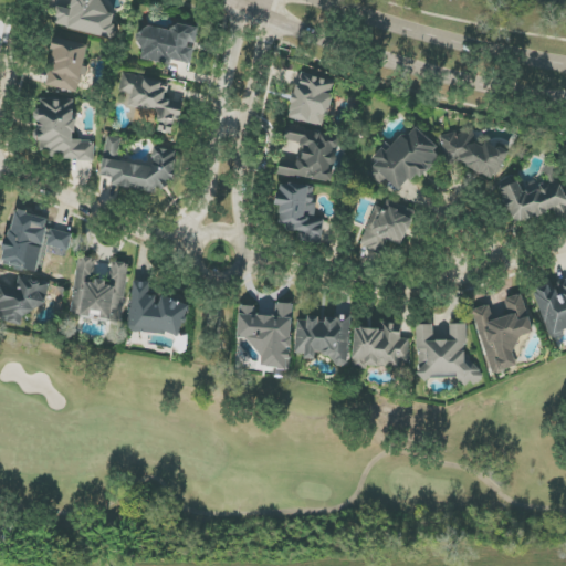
[(52,24),(112,39),(117,14),(103,11),(105,0),(72,0),(70,9),(56,6),(52,24)]
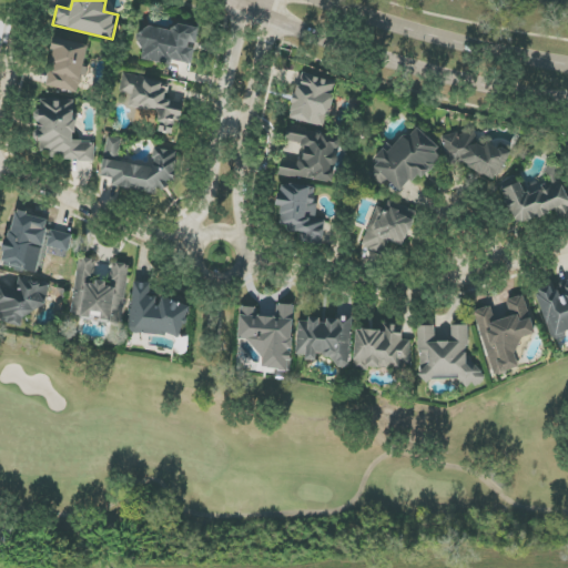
[(199,33),(144,24),(139,59),(171,64),(172,61),(194,64),(199,33)]
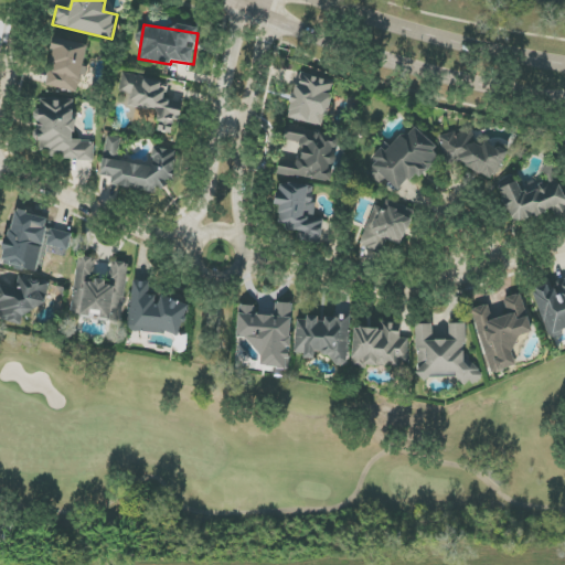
[(88,45),(55,39),(45,86),(78,93),(88,45)]
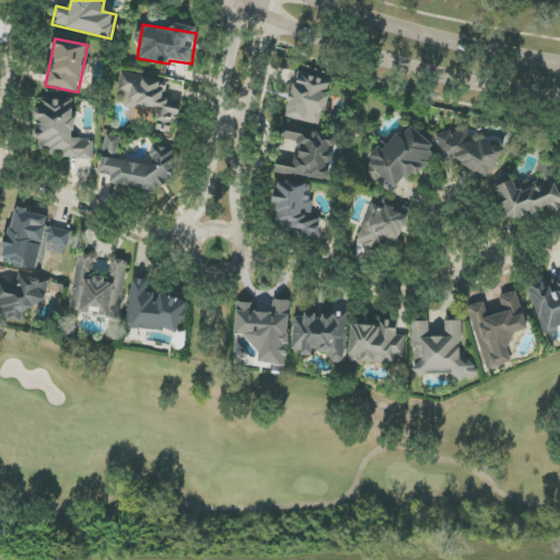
[(287,117),(322,126),(333,80),(296,72),(287,117)]
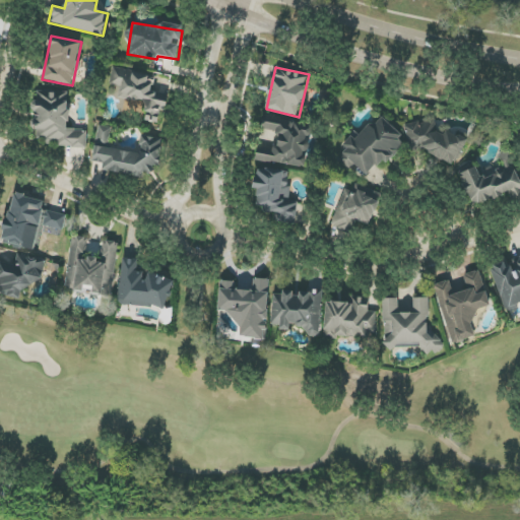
[(164,123),(167,93),(152,92),(154,74),(112,70),(111,85),(122,86),(120,98),(146,101),(144,122),(164,123)]
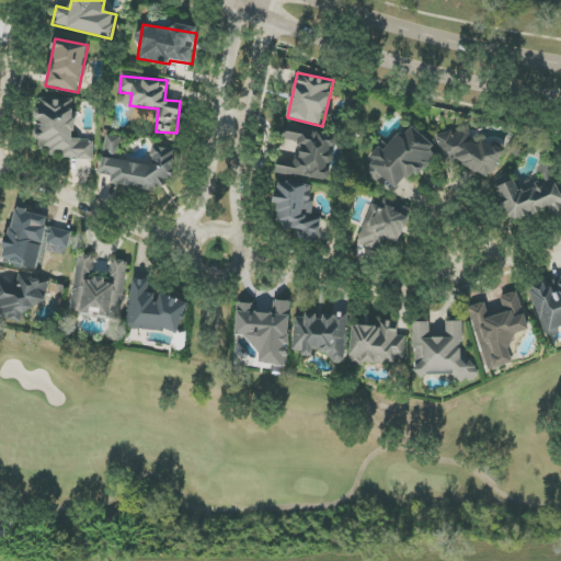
[(73,99),(43,100),(43,110),(36,110),(37,148),(48,148),(49,159),(94,158),(93,139),(75,139),(73,99)]
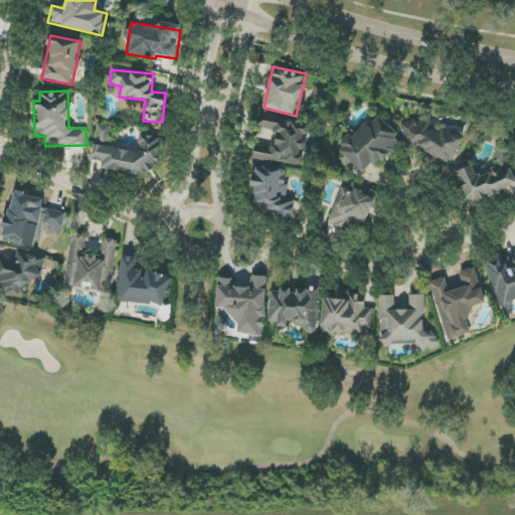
[(253,159),(302,167),(309,123),(261,116),(259,128),(275,130),(273,147),(255,144),(253,159)]
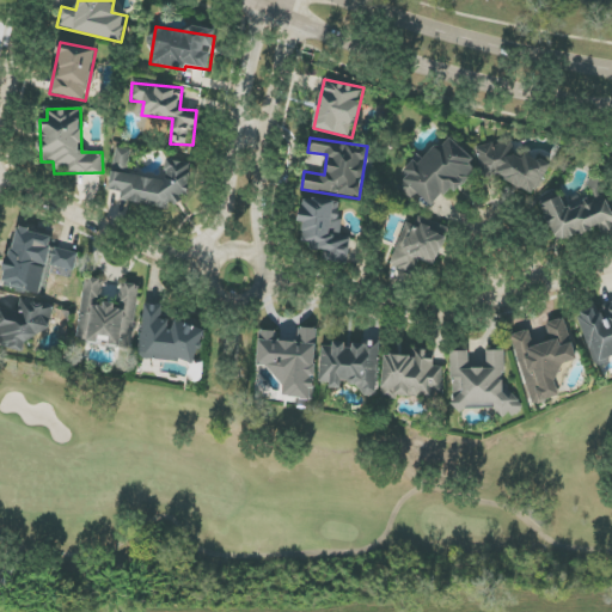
[(433,207),(448,188),(456,194),(476,172),(469,165),(473,159),(450,138),(441,147),(436,144),(418,165),(414,160),(403,172),(408,176),(398,187),(412,200),(417,194),(433,207)]
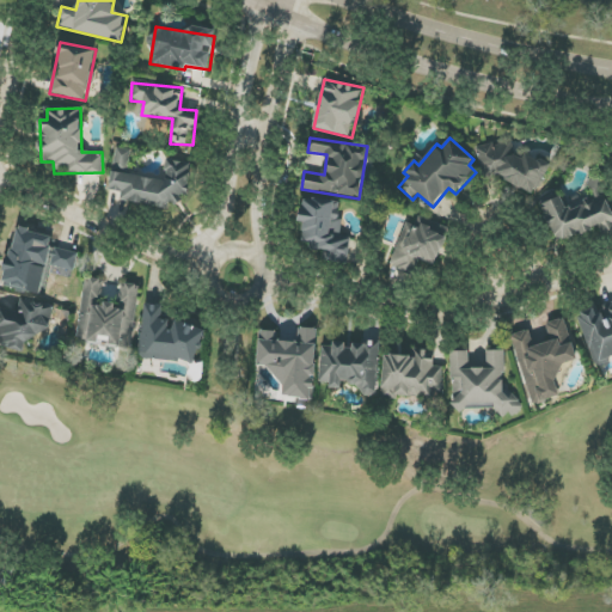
[(549,163),(540,159),(539,160),(522,153),(521,147),(506,141),(476,148),(483,181),(495,178),(537,194),(549,163)]
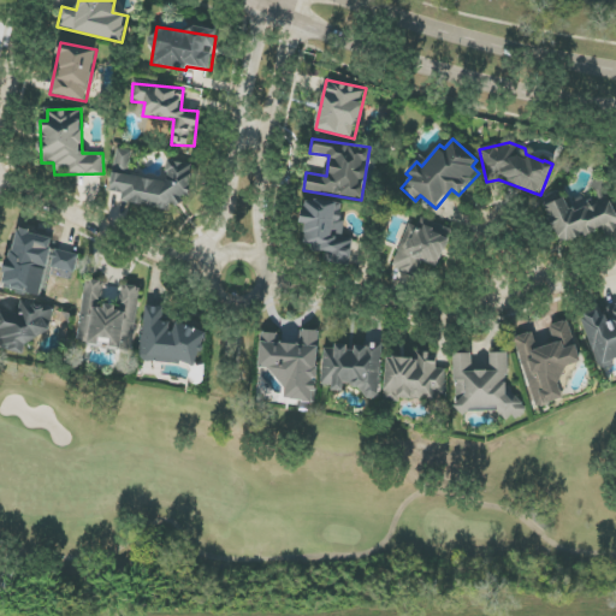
[(166,182),(129,175),(132,152),(117,149),(110,191),(125,194),(123,202),(170,211),(171,203),(187,206),(194,165),(170,161),(166,182)]
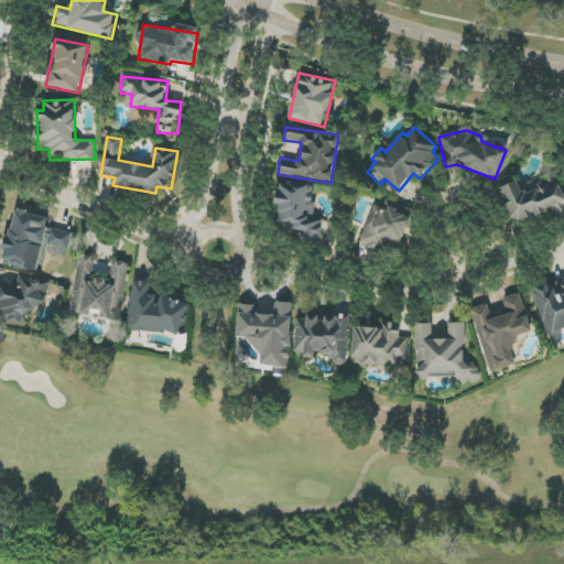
[(500,188),(512,224),(552,209),(553,214),(563,209),(563,193),(562,194),(555,176),(520,188),(518,182),(500,188)]
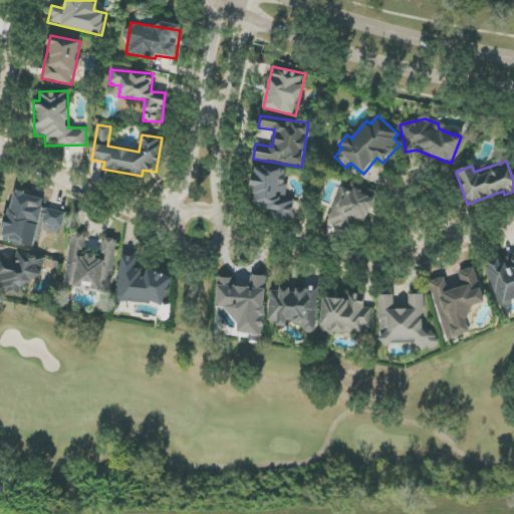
[(292,222),(294,200),(284,199),(287,170),(253,167),(251,187),(255,188),(253,207),(272,209),(270,220),(292,222)]
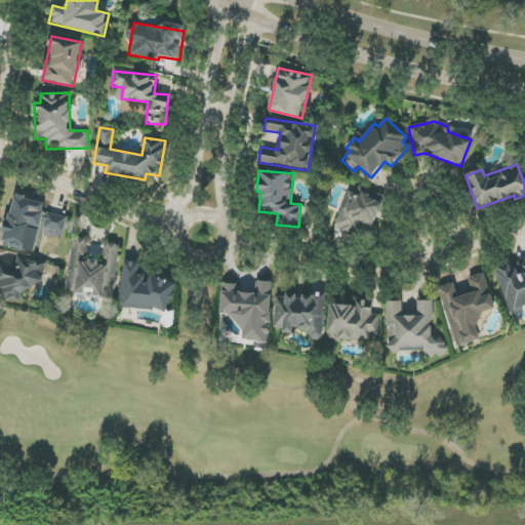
[(373,228),(385,196),(362,187),(359,196),(354,194),(349,210),(341,208),(334,227),(355,234),(359,223),(373,228)]
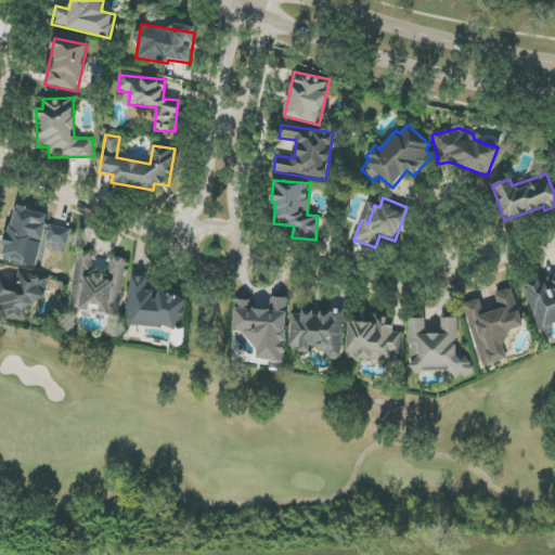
[(48,214),(13,206),(2,260),(27,266),(33,239),(42,241),(48,214)]
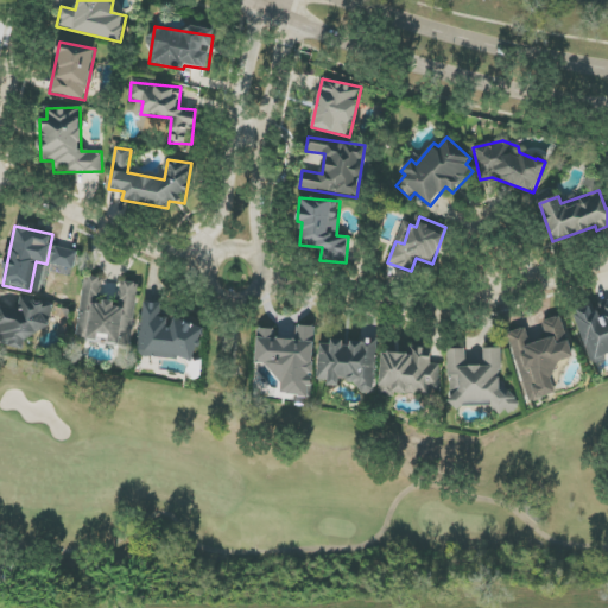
[(74,270),(77,253),(56,247),(51,264),(74,270)]
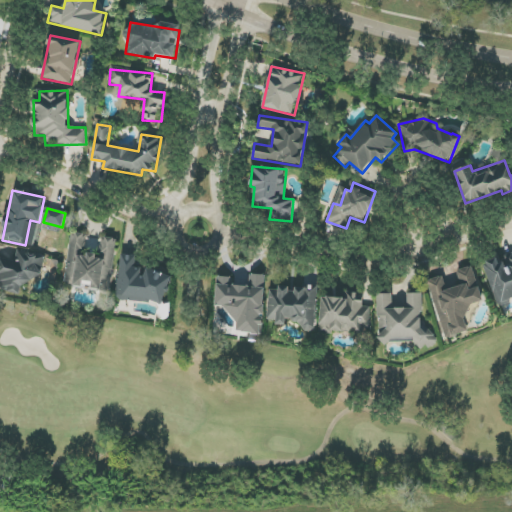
[(111,292),(116,239),(101,237),(99,255),(84,253),(86,234),(71,232),(65,287),(111,292)]
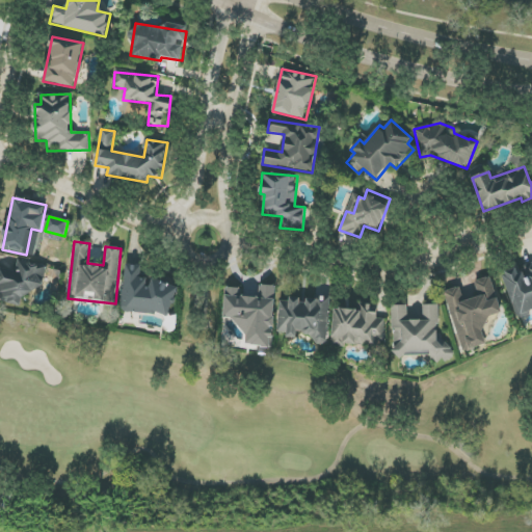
[(0,302),(22,306),(23,290),(44,293),(47,266),(18,262),(17,273),(0,270),(0,302)]
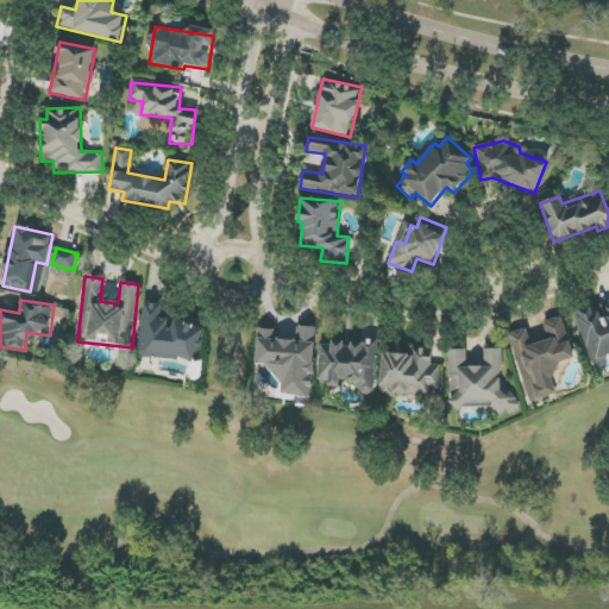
[(202,325),(159,320),(162,303),(144,301),(138,356),(198,363),(202,325)]
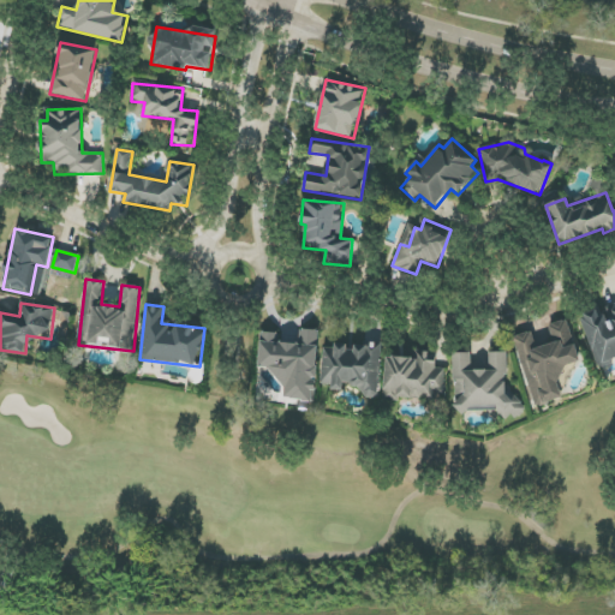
[(579,317),(598,366),(614,359),(614,306),(613,308),(614,312),(614,314),(602,320),(597,310),(579,317)]
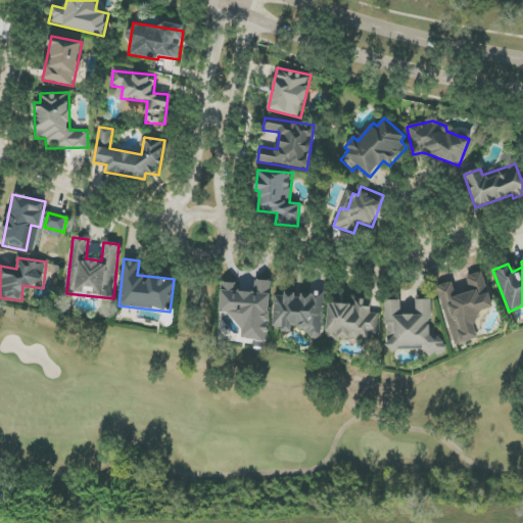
[(436,287),(455,345),(481,337),(473,314),(493,307),(482,272),(466,277),(470,291),(457,295),(453,282),(436,287)]
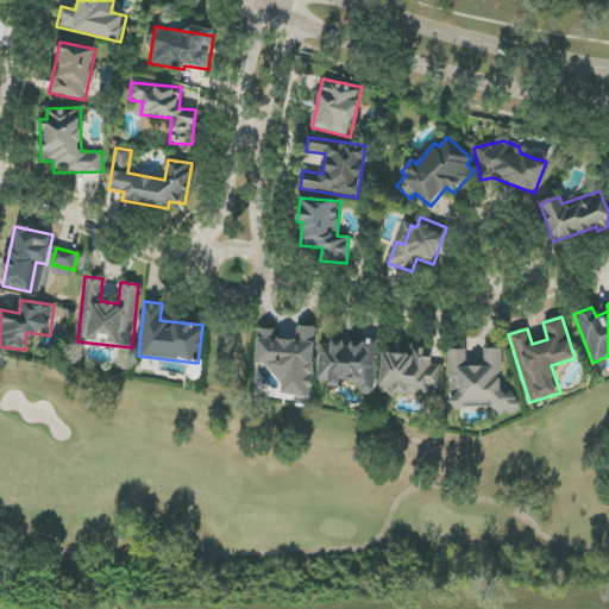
[(315,327),(296,326),(296,340),(275,340),(275,330),(257,330),(256,366),(280,368),(278,396),(312,397),(315,327)]
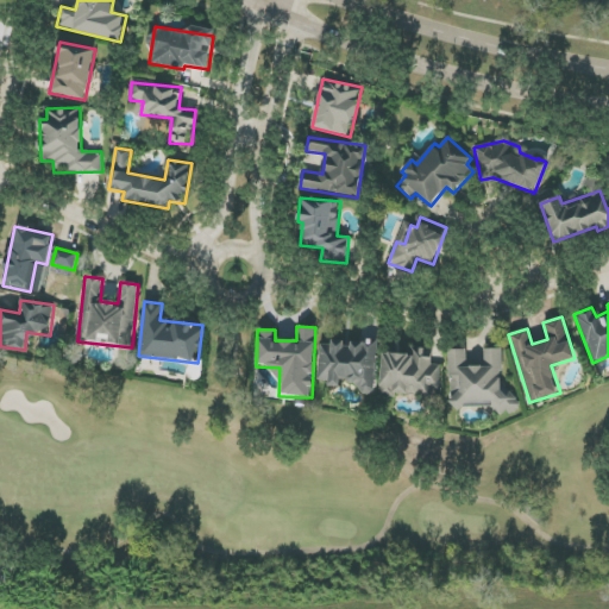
[(378,344),(320,340),(318,380),(327,381),(327,387),(340,388),(340,382),(359,383),(359,394),(375,394),(378,344)]
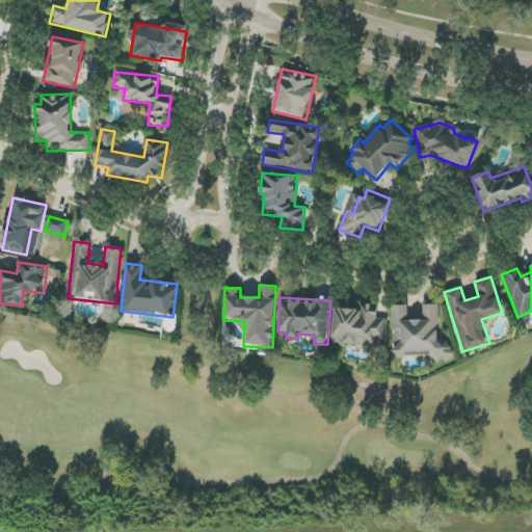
[(334,309),(331,343),(383,345),(384,319),(376,318),(377,306),(360,304),(358,310),(334,309)]
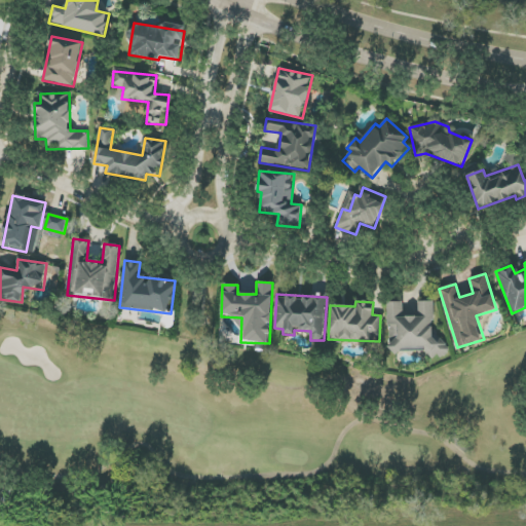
[(387,302),(389,354),(438,353),(437,301),(417,302),(418,316),(403,317),(403,302),(387,302)]
